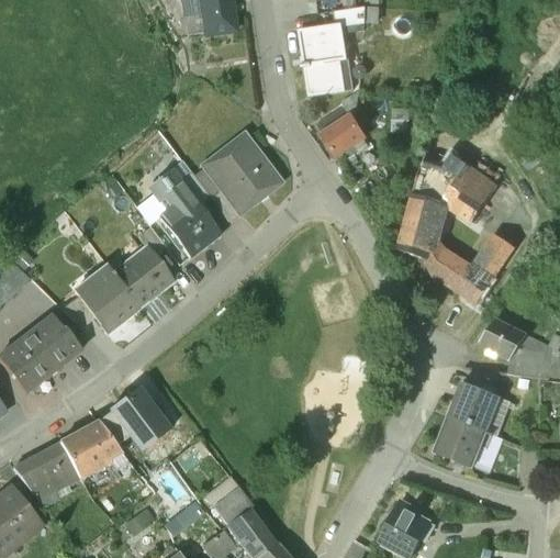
[(182,0),(185,14),(202,11),(200,0),(182,0)]
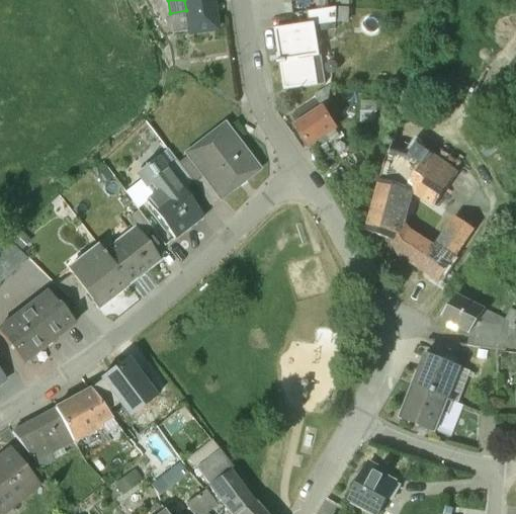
[(184,0),(186,10),(189,29),(189,32),(221,28),(217,0),(184,0)]
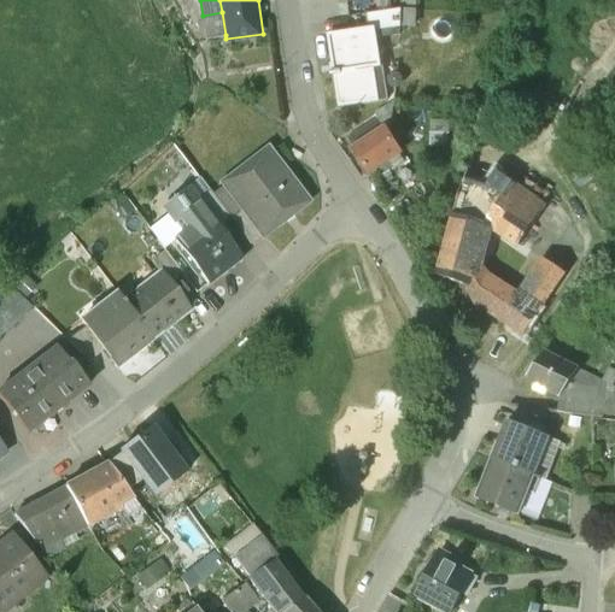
[(368,11),(370,28),(378,27),(378,29),(400,25),(402,6),(368,11)]
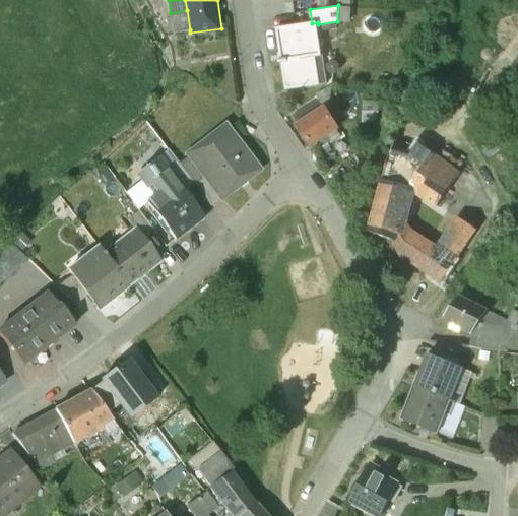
[(338,5),(337,21),(351,20),(351,6),(338,5)]
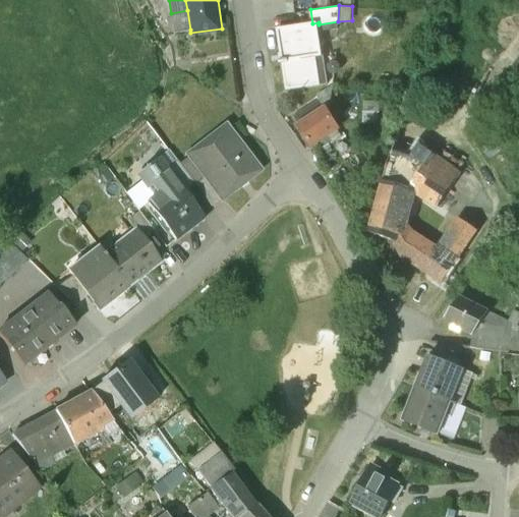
[(174,32),(190,30),(187,10),(171,13),(174,32)]
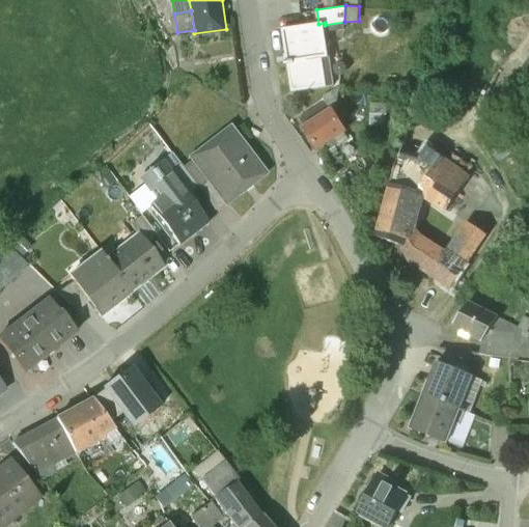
[(318,24),(284,29),(293,90),(327,85),(323,57),(329,56),(325,25),(325,23),(318,24)]
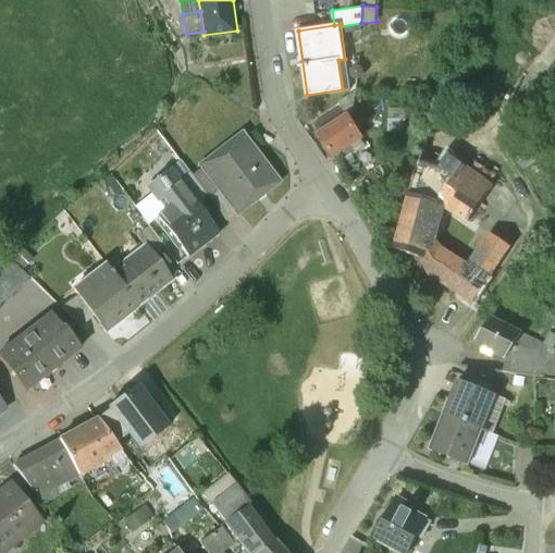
[(348,113),(352,119),(355,89),(340,99),(343,105),(348,113)]
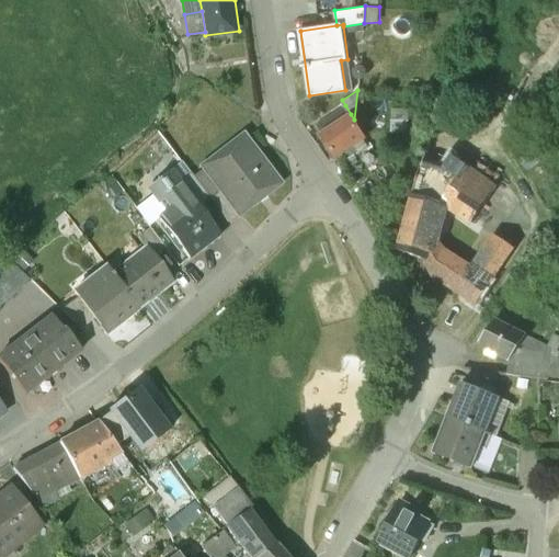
[(345,105),(317,124),(322,133),(351,114),(345,105)]
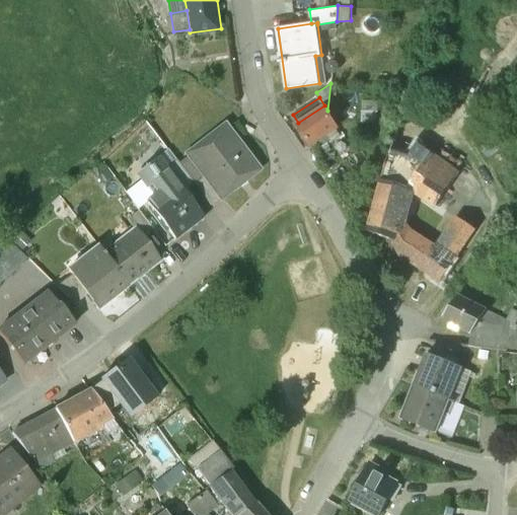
[(324,105),(298,123),(310,142),(336,125),(327,111),(324,105)]
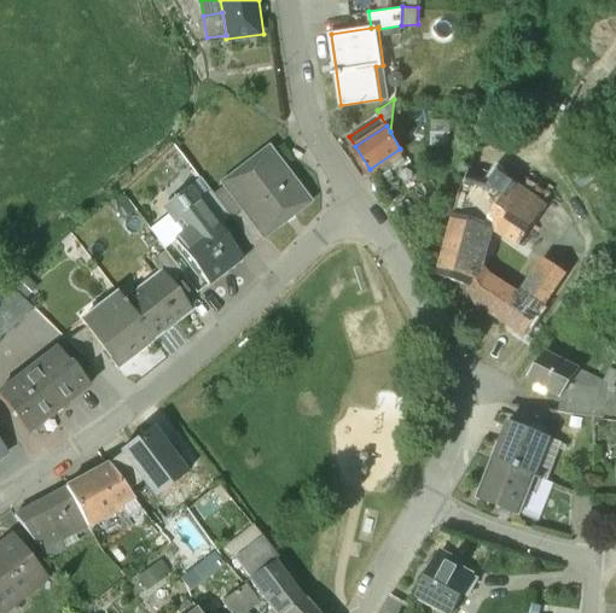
[(269,144),(250,159),(255,167),(230,187),(243,204),(265,232),(266,233),(312,198),(269,144)]
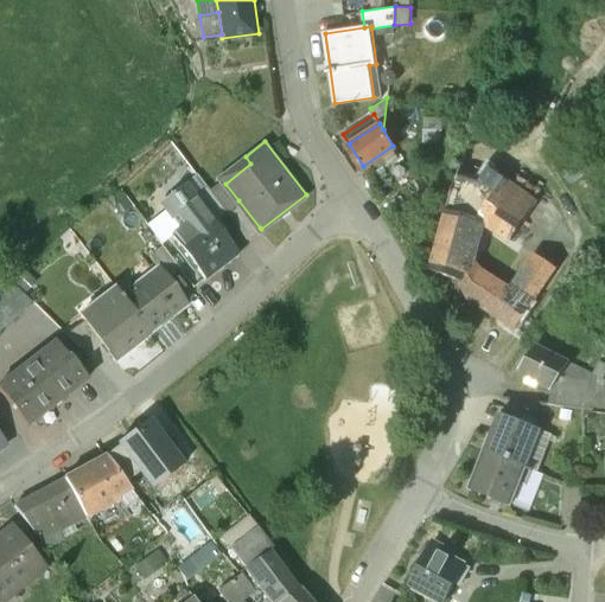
[(507,143),(469,142),(447,207),(481,218),(484,221),(507,178),(496,171),(507,143)]
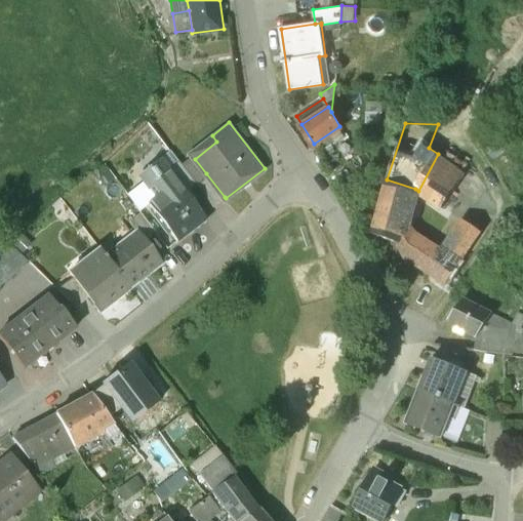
[(257,128),(250,124),(248,128),(255,132),(257,128)]
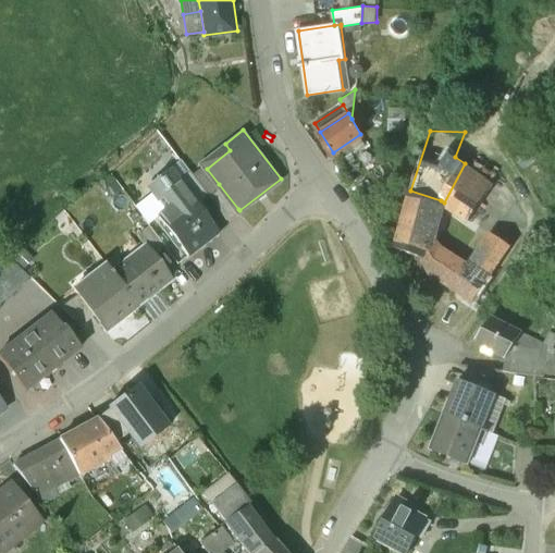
[(494,183),(465,163),(444,203),(469,219),(472,213),(494,183)]
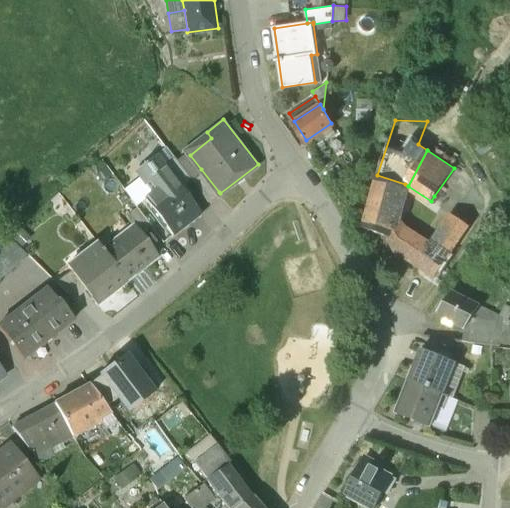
[(133,171),(150,194),(174,176),(164,162),(156,153),(133,171)]
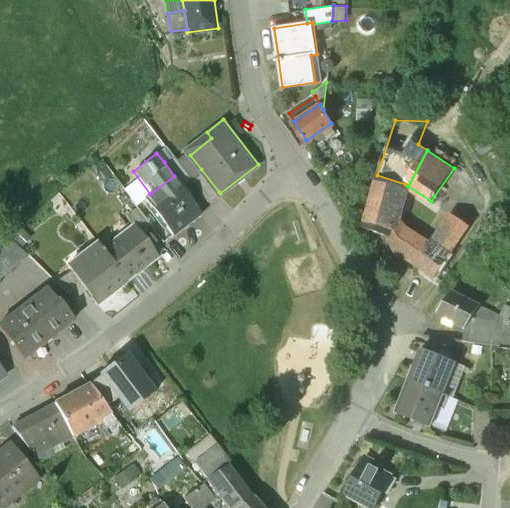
[(192,177),(174,154),(164,162),(174,176),(175,175),(183,184),(192,177)]
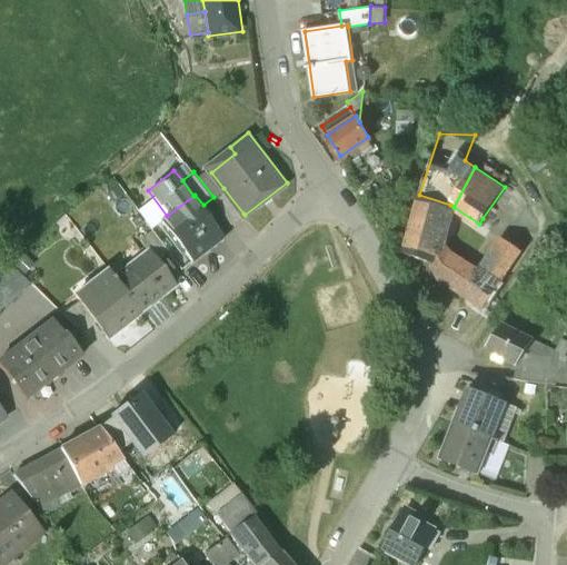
[(244,214),(224,188),(214,197),(232,221),(244,214)]
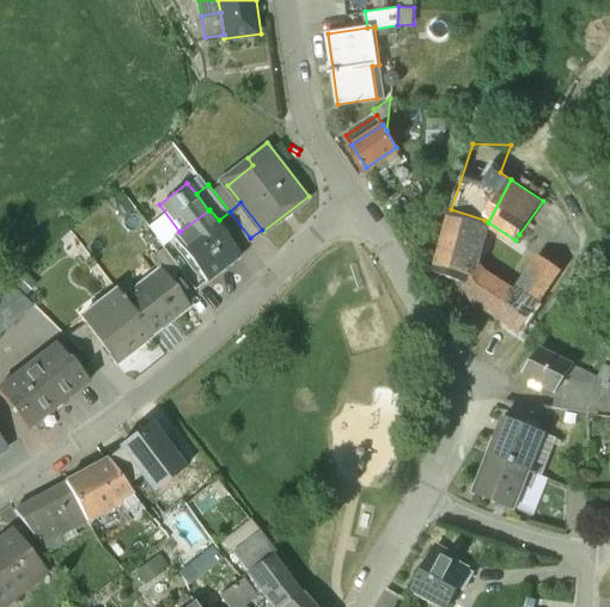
[(219,220),(209,209),(208,210),(180,232),(175,235),(208,277),(223,267),(223,268),(243,252),(219,220)]
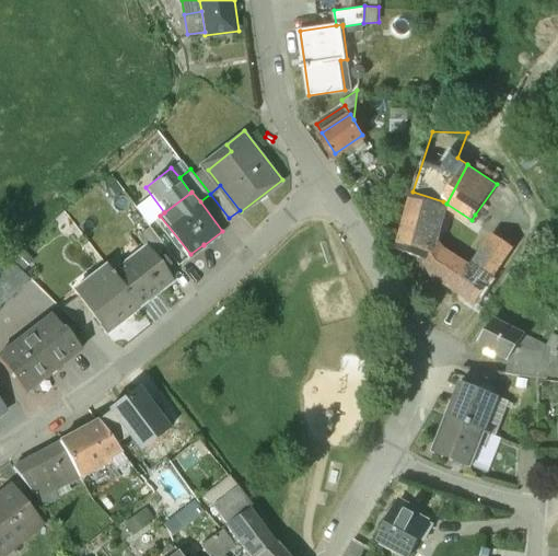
[(443,201),(413,192),(406,216),(398,247),(427,257),(432,241),(443,201)]
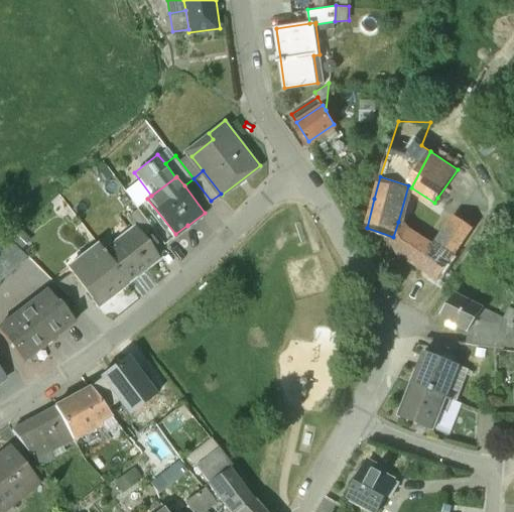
[(443,202),(437,198),(434,203),(440,206),(443,202)]
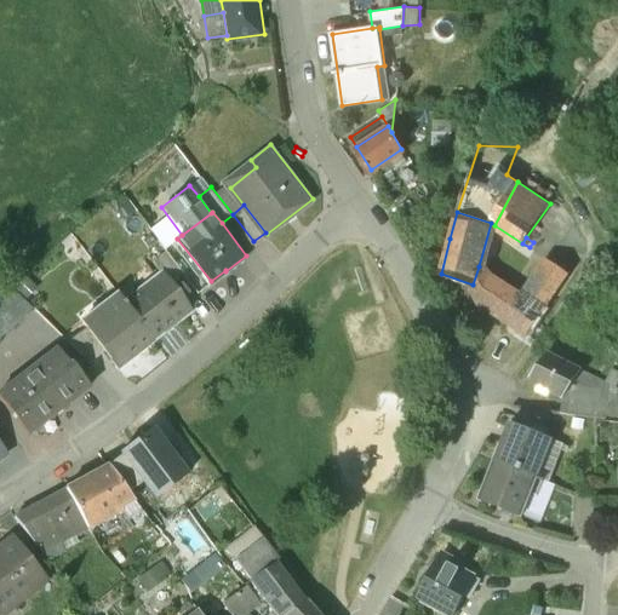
[(184,271),(167,248),(154,258),(164,270),(172,281),(184,271)]
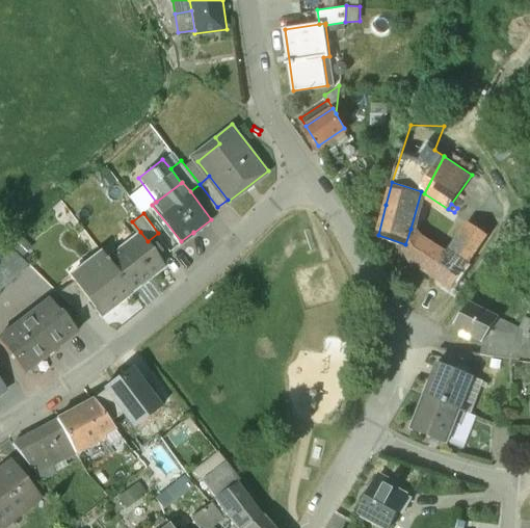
[(465,218),(460,223),(467,228),(471,221),(465,218)]
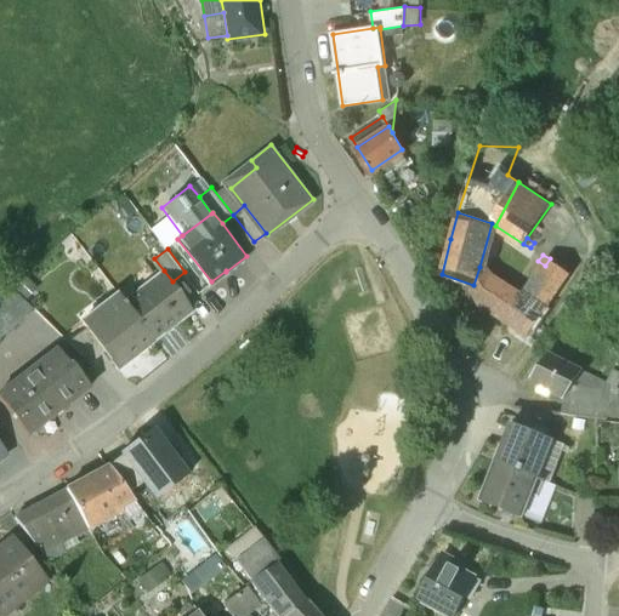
[(522,300),(510,318),(529,330),(569,271),(550,258),(545,266),(522,300)]
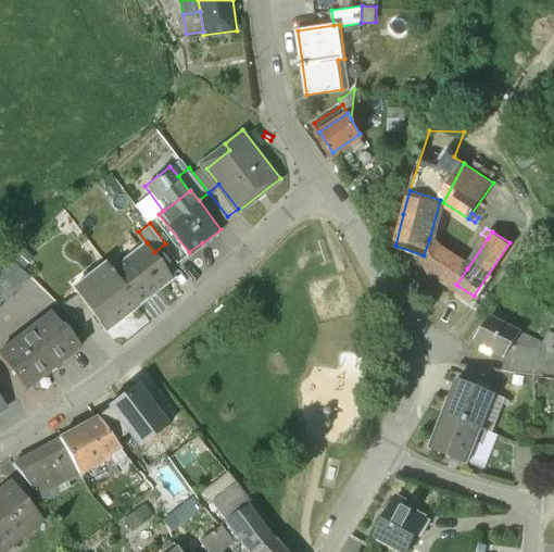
[(467,268),(439,250),(429,239),(424,255),(431,267),(456,285),(467,268)]
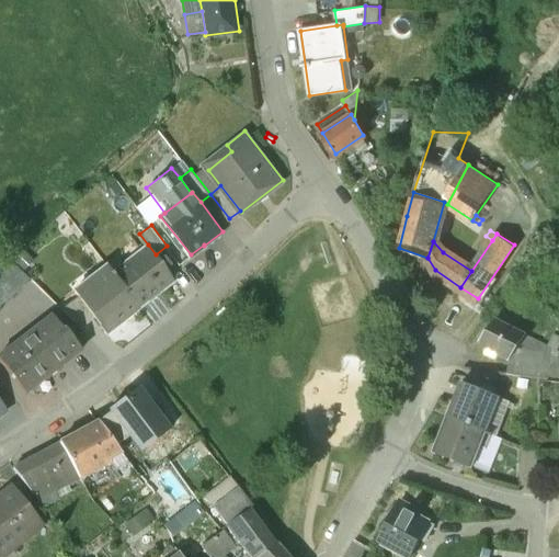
[(148,245),(114,270),(140,305),(174,277),(156,254),(148,245)]
